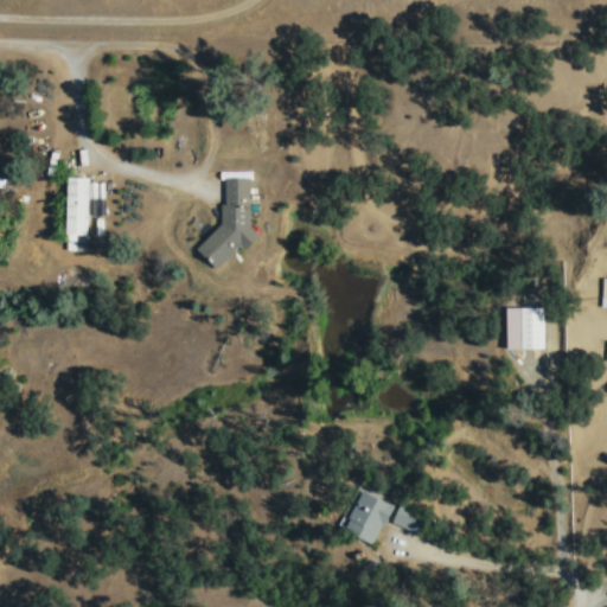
[(91,176),(69,174),(66,248),(89,249),(91,176)]
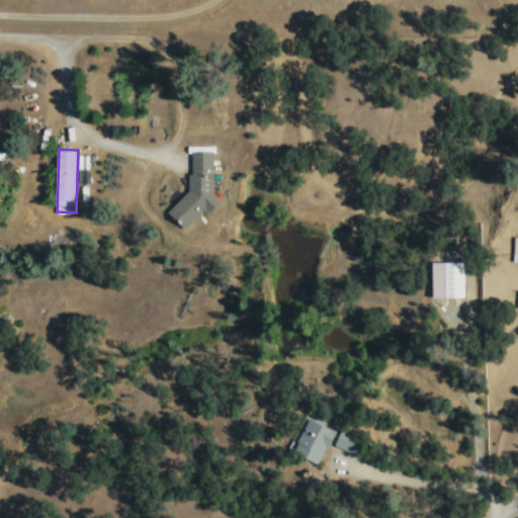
[(214,150),(193,150),(193,171),(190,174),(190,189),(169,210),(187,228),(204,209),(213,209),(224,200),(214,191),(214,150)]
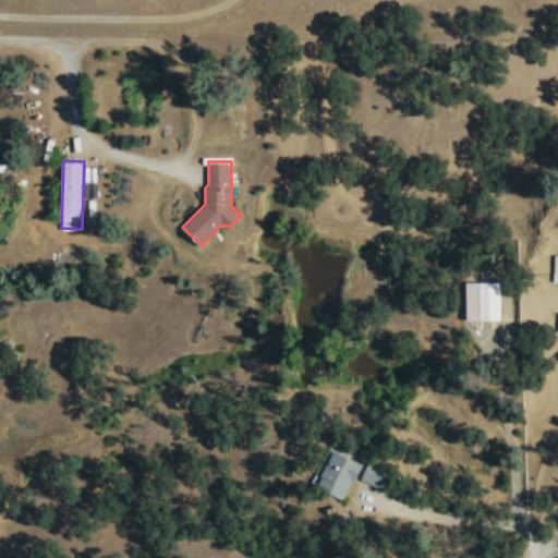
[(481,281),(481,319),(502,319),(501,280),(481,281)]
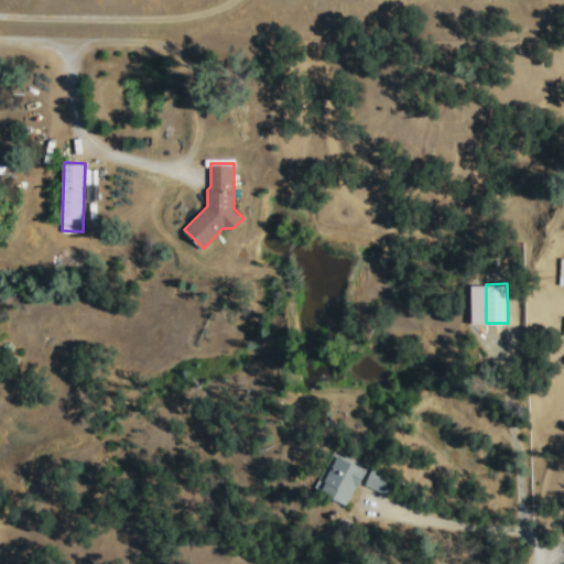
[(318,488),(350,503),(368,467),(336,452),(318,488)]
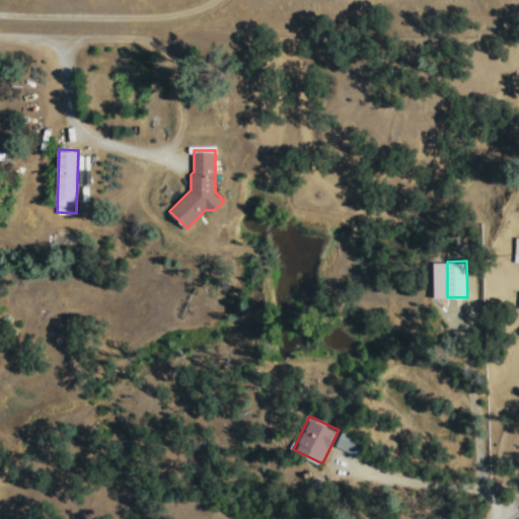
[(362,455),(368,438),(345,430),(338,447),(362,455)]
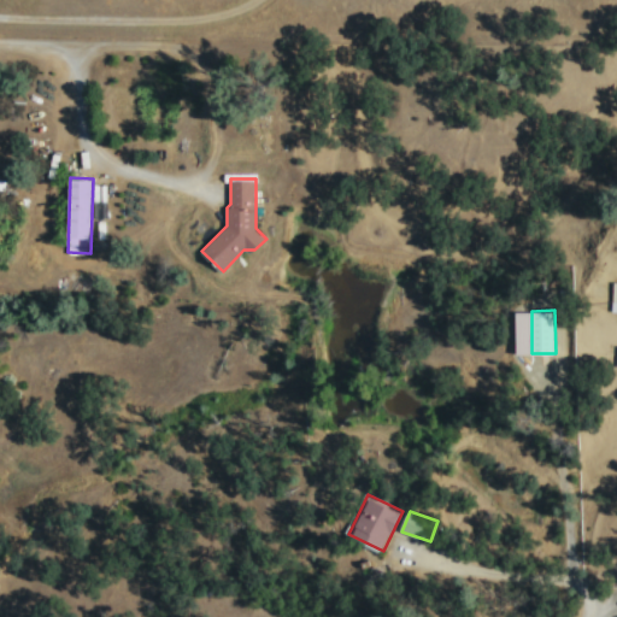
All buildings are outlined.
